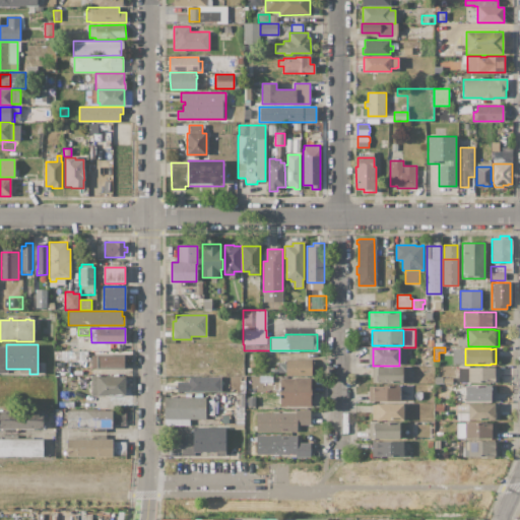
[(465,349),(465,364),(453,364),(452,349),(465,349)]
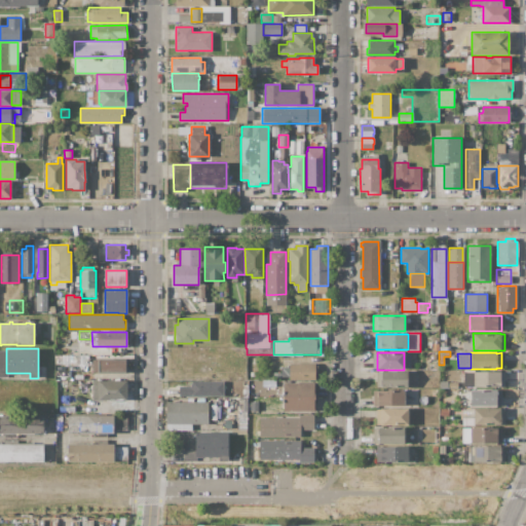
[(125,359),(125,372),(92,372),(92,360),(98,360),(98,359),(125,359)]
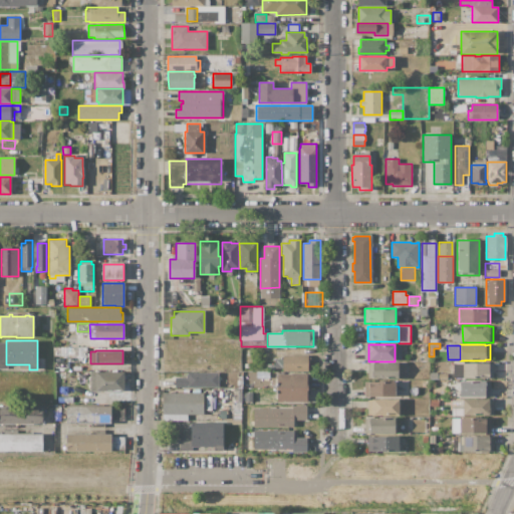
[(283,354),(308,354),(308,369),(283,369),(283,368),(283,359),(283,354)]
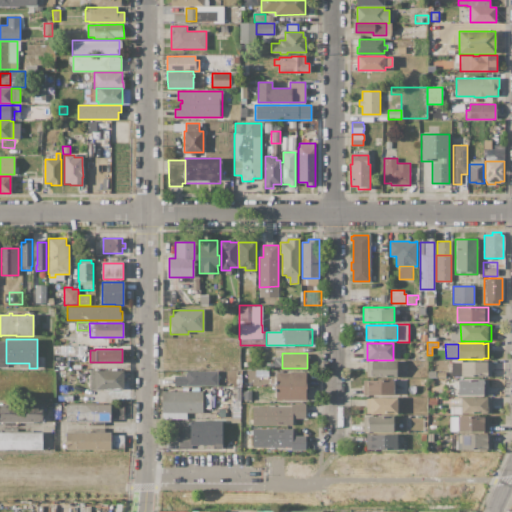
[(282,358),(282,367),(274,367),(274,358),(282,358)]
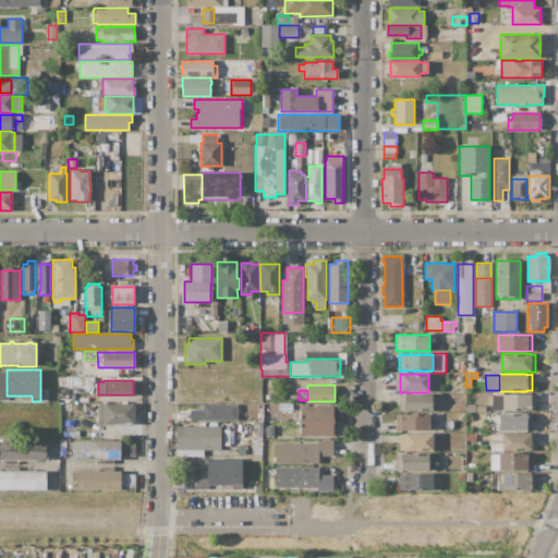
[(432,393),(432,411),(404,411),(404,393),(432,393)]
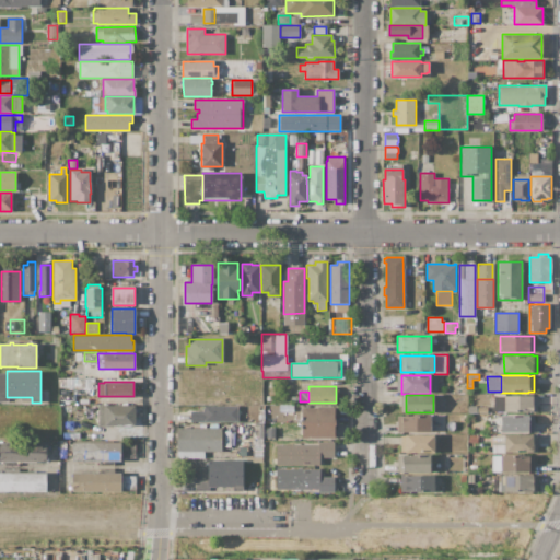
[(504,396),(504,411),(493,411),(493,396),(504,396)]
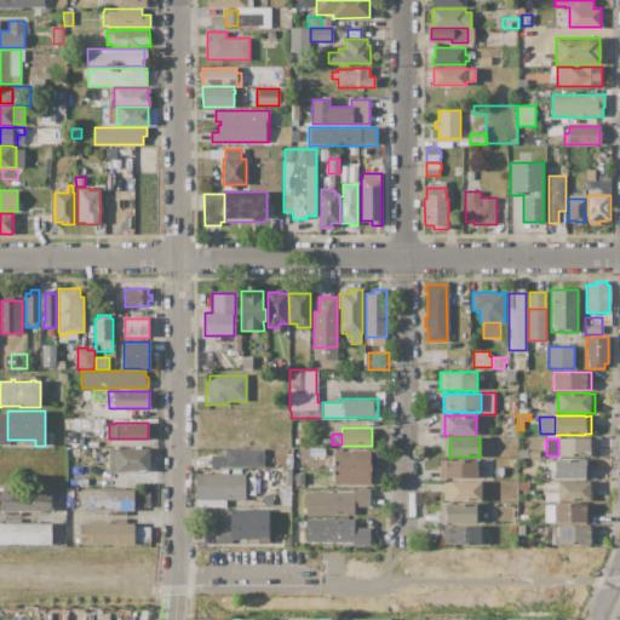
[(558,438),(595,438),(595,457),(558,457),(558,455),(558,438)]
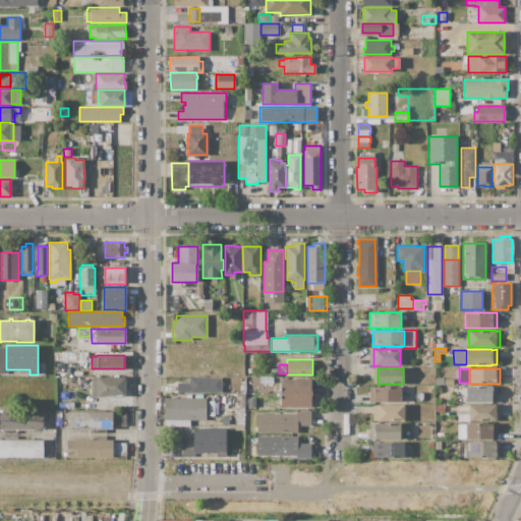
[(125,377),(125,397),(92,397),(92,377),(125,377)]
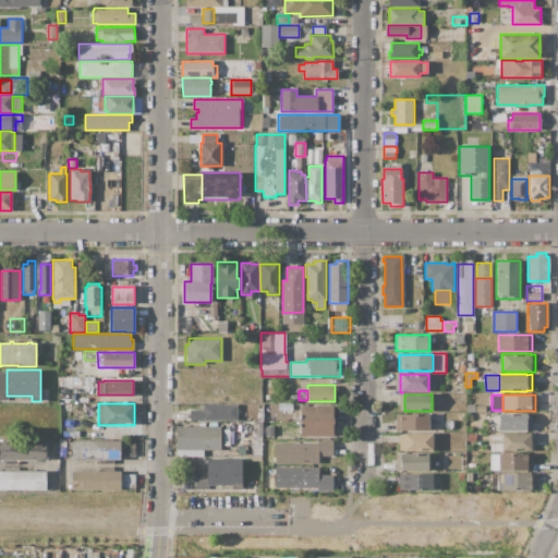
[(238,421),(190,421),(190,410),(203,410),(203,405),(204,405),(204,404),(238,404),(238,421)]
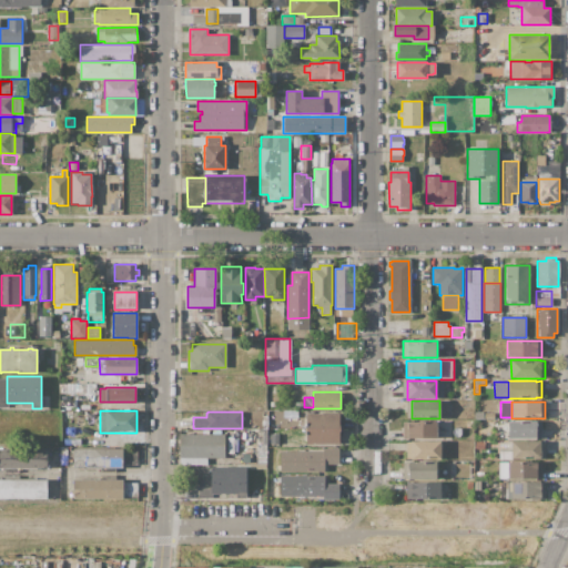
[(340,413),(340,444),(306,444),(306,413),(340,413)]
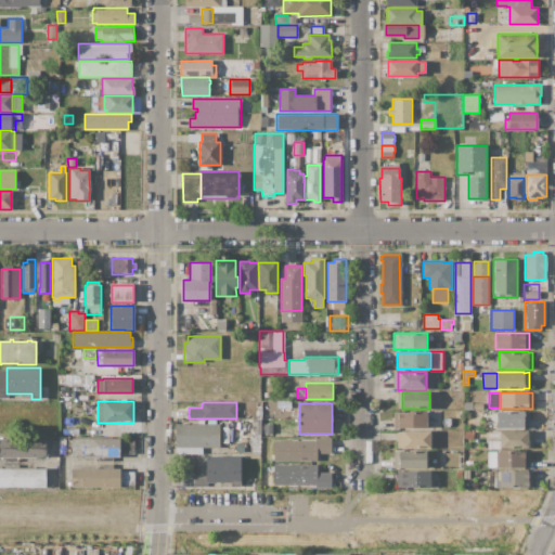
[(497,411),(524,411),(524,412),(524,428),(524,429),(497,429),(497,411)]
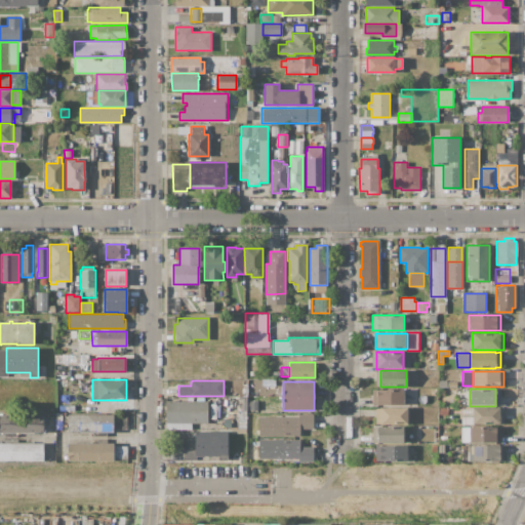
[(404,390),(404,405),(375,405),(372,402),(372,390),(404,390)]
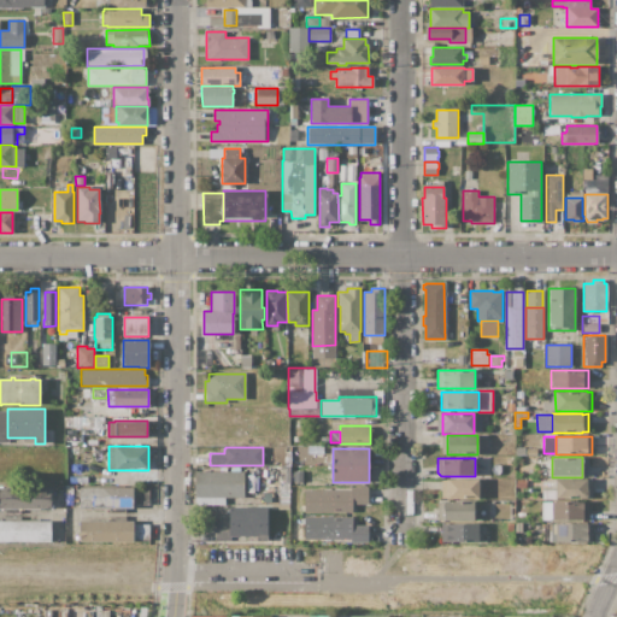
[(244,498),(221,498),(221,505),(197,505),(197,498),(195,498),(195,486),(194,486),(194,471),(244,471),(244,498)]
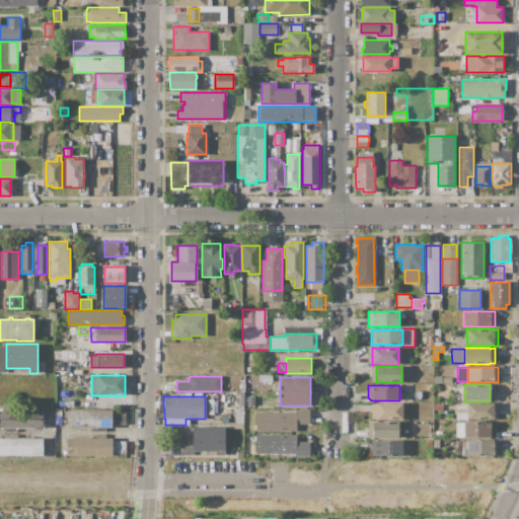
[(402,420),(376,420),(376,419),(375,419),(375,413),(376,413),(376,403),(402,403),(402,420)]
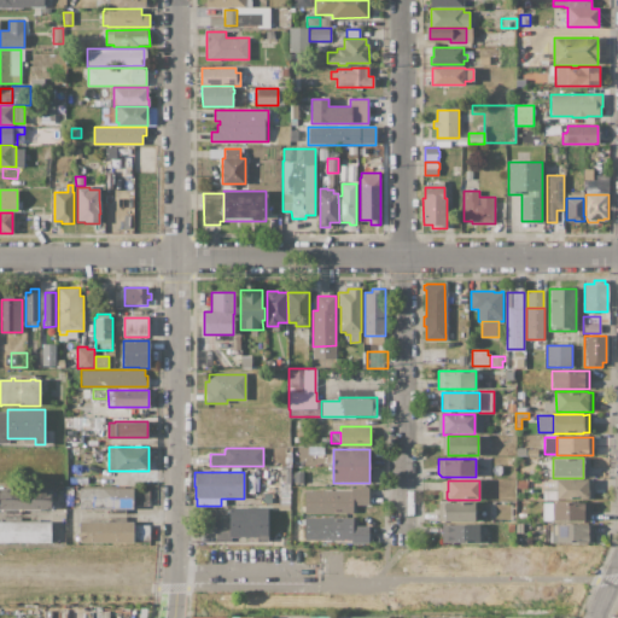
[(557,481),(588,481),(593,481),(593,499),(588,499),(588,500),(557,500),(557,490),(557,481)]
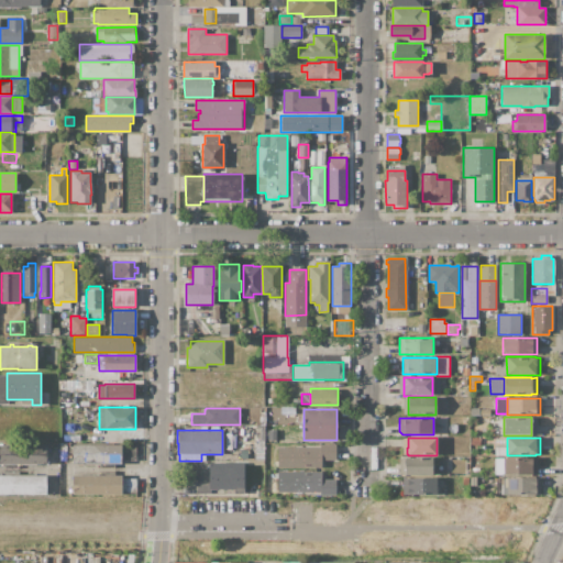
[(73,444),(121,444),(121,446),(121,461),(121,463),(100,463),(100,465),(78,465),(78,464),(73,464),(73,444)]
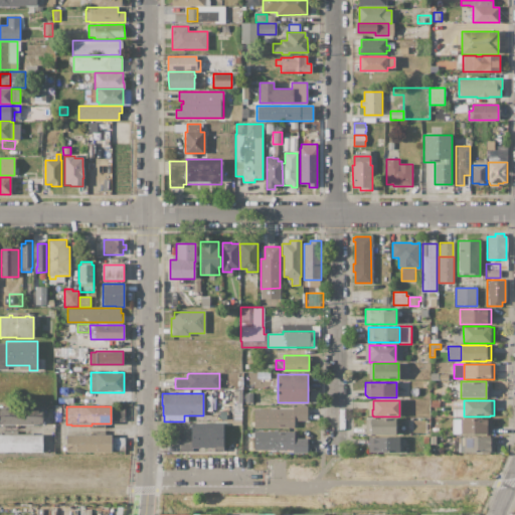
[(253,409),(293,408),(293,406),(307,406),(307,420),(294,420),(294,427),(253,427),(253,409)]
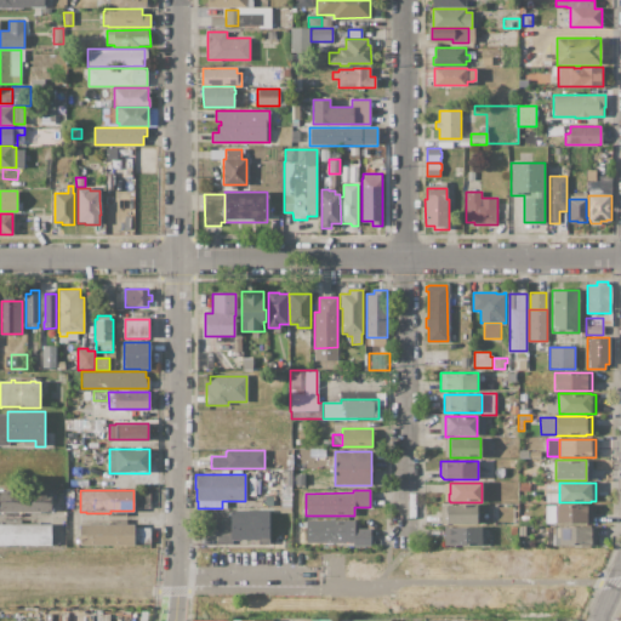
[(0,491),(50,491),(50,493),(53,493),(53,500),(50,500),(50,512),(21,512),(21,517),(5,517),(5,512),(0,512),(0,491)]
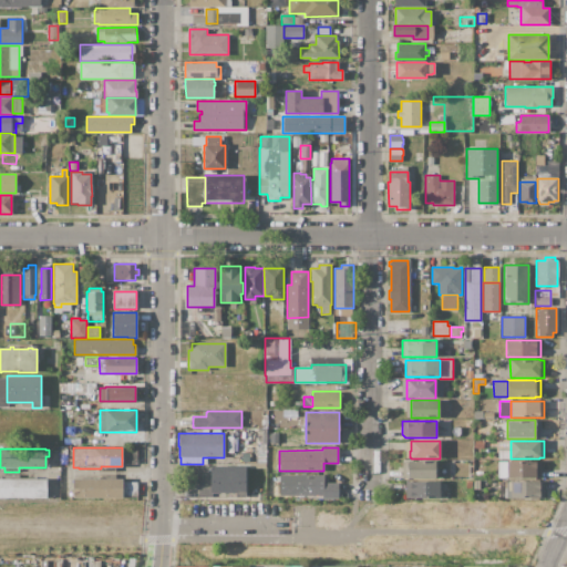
[(122,450),(136,450),(136,464),(122,464),(122,450)]
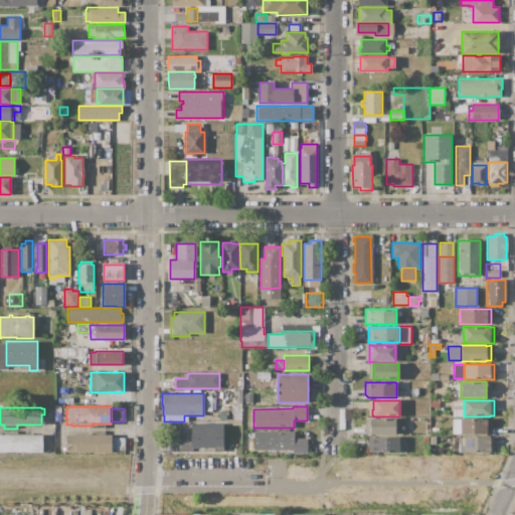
[(464,408),(464,416),(453,416),(453,408),(464,408)]
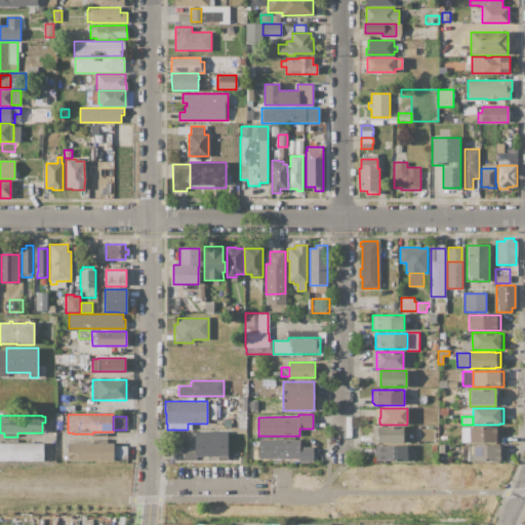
[(377,427),(403,427),(403,444),(377,444),(377,442),(372,442),(372,428),(377,428),(377,427)]
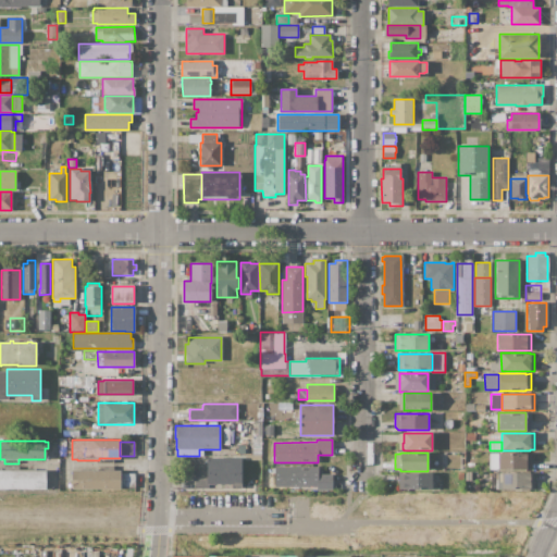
[(498,453),(531,453),(531,470),(498,470),(498,453)]
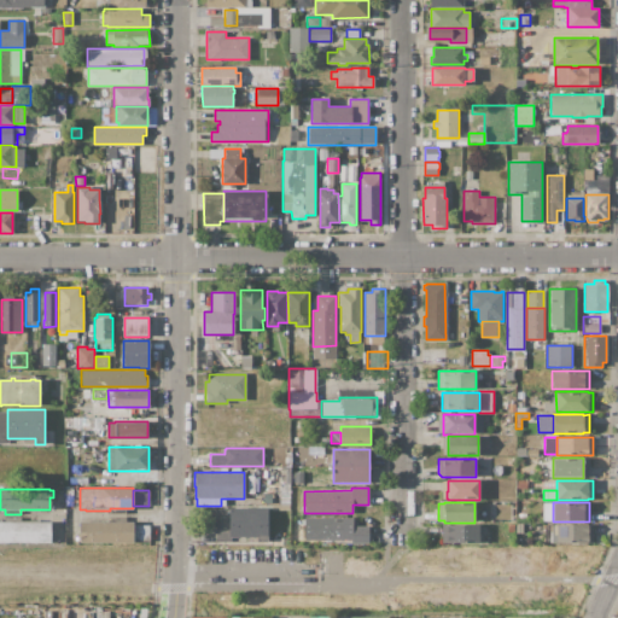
[(267,507),(267,541),(266,541),(266,542),(257,542),(257,536),(229,536),(229,509),(229,508),(267,507)]
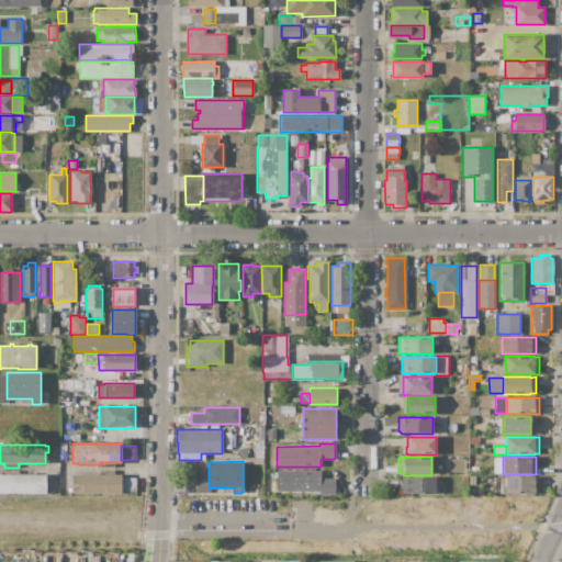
[(209,463),(209,487),(209,492),(195,492),(195,478),(187,478),(187,463),(209,463)]
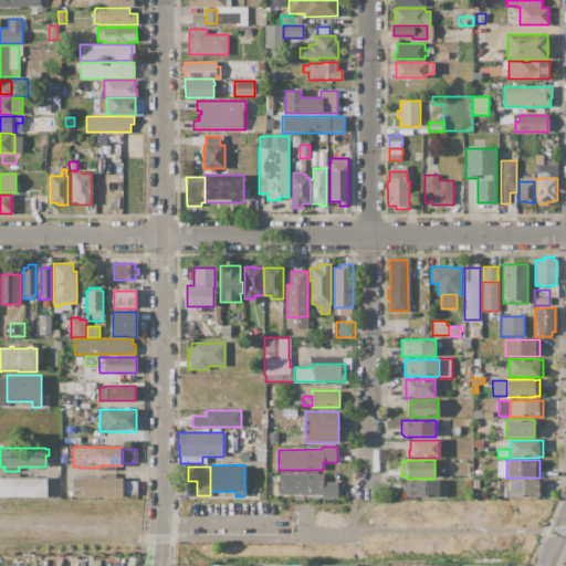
[(279,474),(279,494),(266,494),(266,472),(279,472),(279,474)]
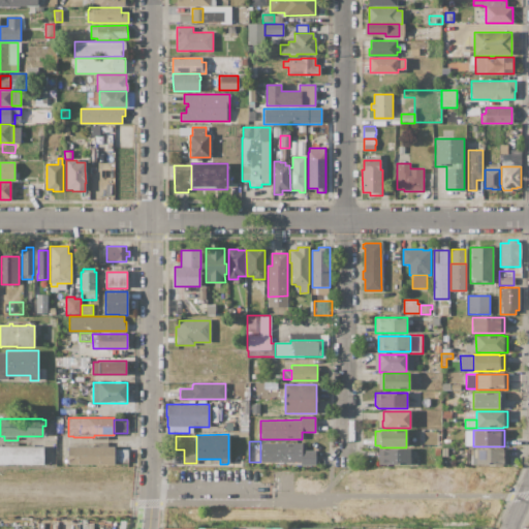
[(260,443),(302,442),(302,450),(315,450),(315,465),(301,465),(301,462),(260,462),(260,443)]
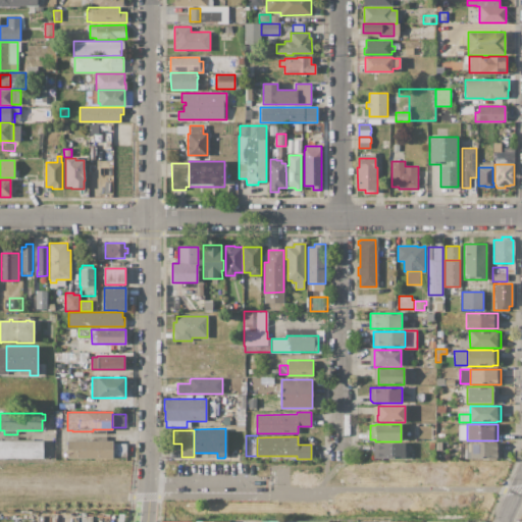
[(0,440),(44,440),(44,459),(0,459),(0,440)]
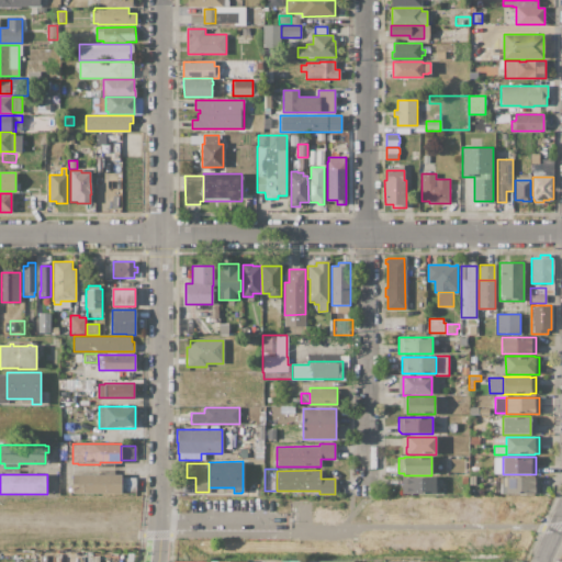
[(72,474),(121,474),(121,478),(121,492),(121,493),(72,493),(72,474)]
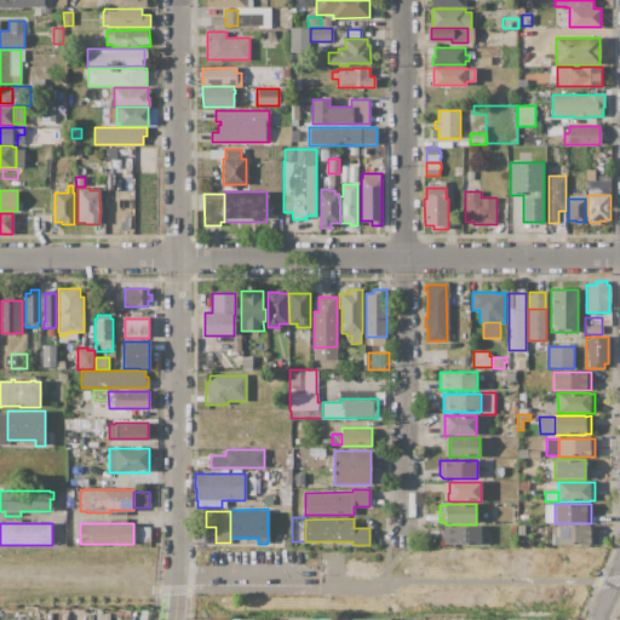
[(448,526),(481,526),(481,545),(443,545),(443,534),(448,534),(448,526)]
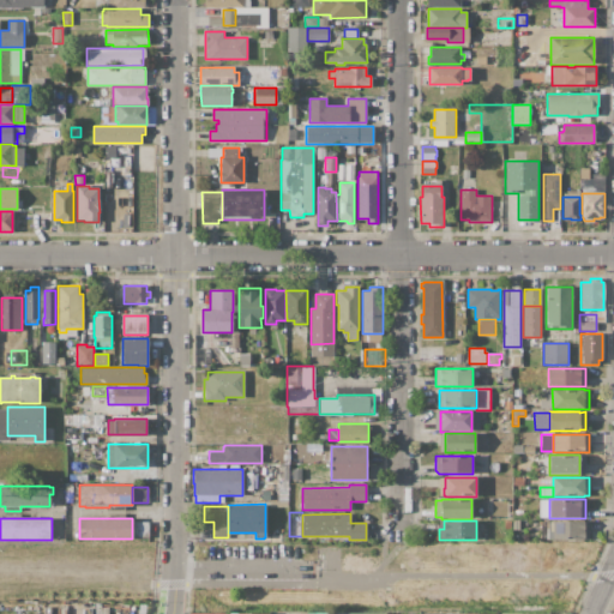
[(553,521),(584,521),(584,539),(553,539),(553,522),(553,521)]
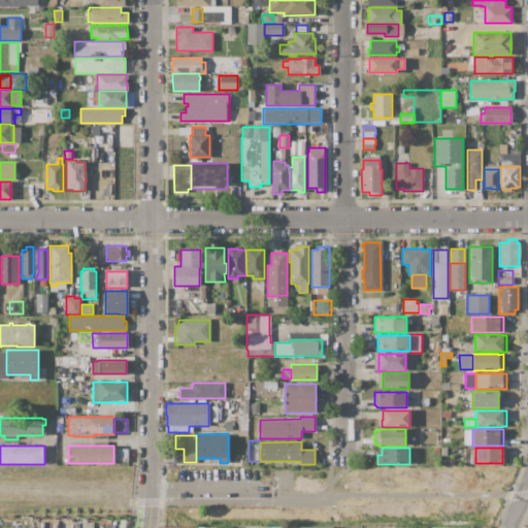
[(113,449),(128,449),(128,462),(113,462),(113,449)]
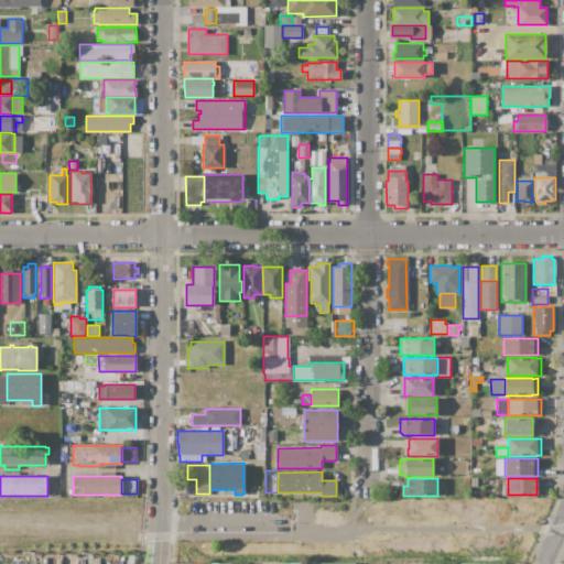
[(508,479),(508,495),(497,495),(497,479),(508,479)]
